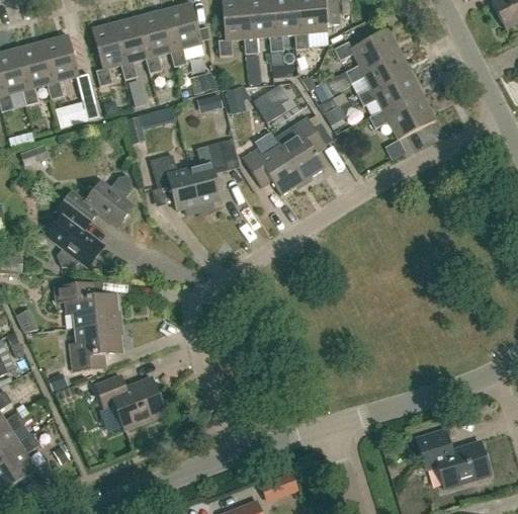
[(232,38),(245,37),(251,36),(247,0),(222,0),(225,38),(218,39),(220,55),(233,54),(232,38)]
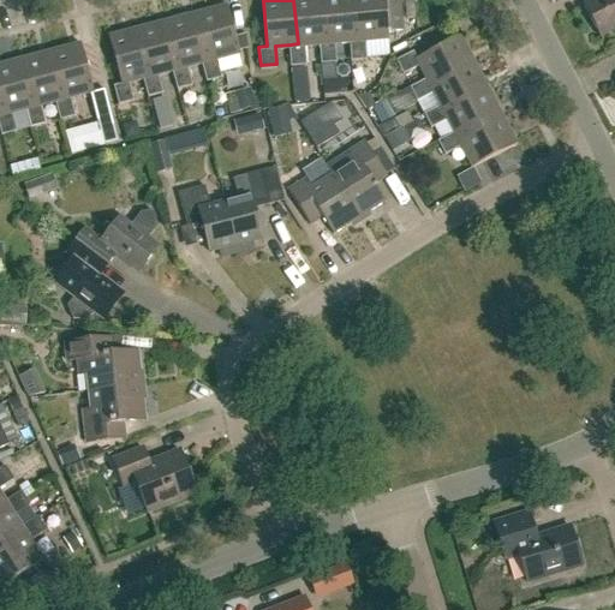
[(291,45),(292,63),(306,61),(305,43),(320,42),(328,41),(323,0),(293,0),(298,43),(291,45)]
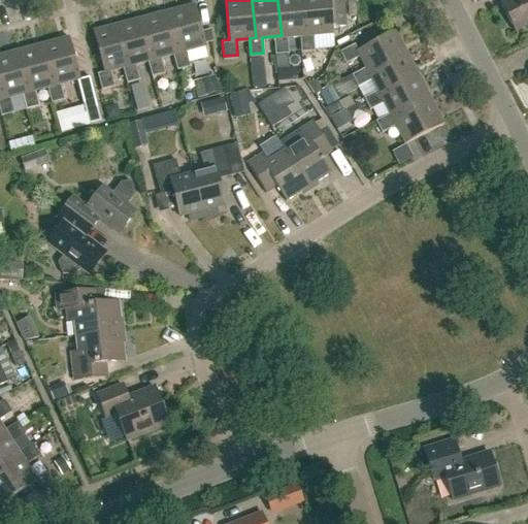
[(308,33),(304,0),(277,0),(282,35),(274,36),(275,50),(275,52),(289,51),(288,35),(300,34),(308,33)]
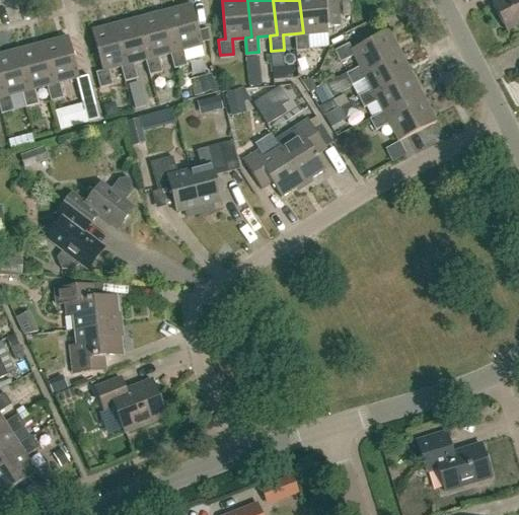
[(299,0),(303,32),(295,33),(296,49),(299,75),(308,74),(307,67),(313,67),(312,50),(306,50),(306,48),(309,48),(308,34),(328,32),(328,26),(341,25),(339,0),(326,0),(299,0)]
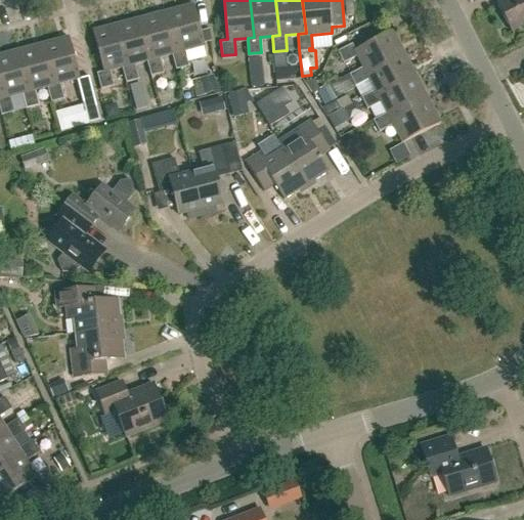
[(495,0),(511,29),(523,22),(523,0),(495,0)]
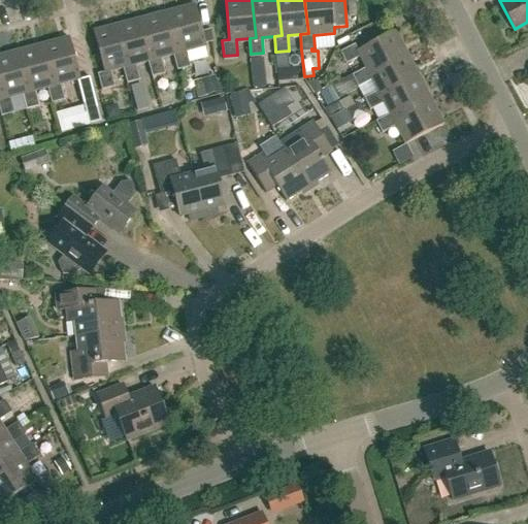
[(180,51),(173,53),(177,68),(191,64),(189,60),(206,55),(203,44),(206,43),(195,2),(169,8),(180,51)]
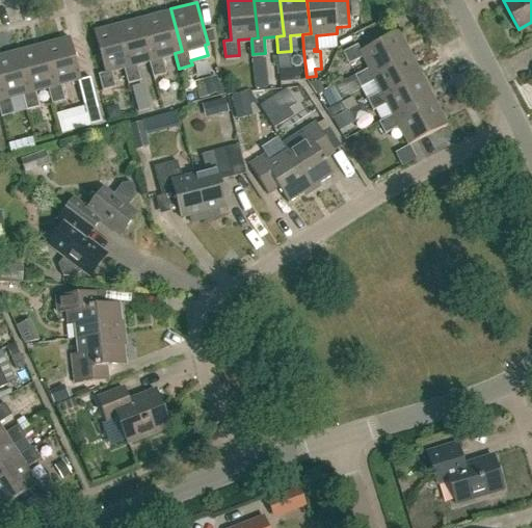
[(182,51),(170,8),(145,16),(156,57),(150,59),(153,75),(166,72),(162,56),(175,53),(182,51)]
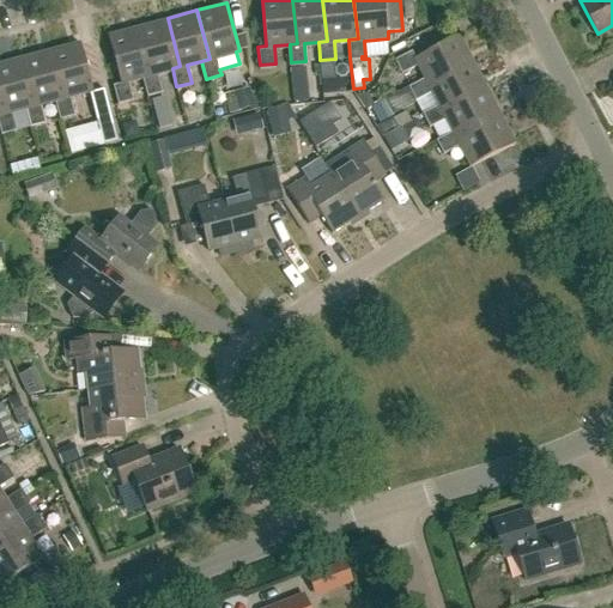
[(180,66),(168,18),(138,25),(151,74),(143,76),(147,93),(163,90),(158,72),(173,68),(180,66)]
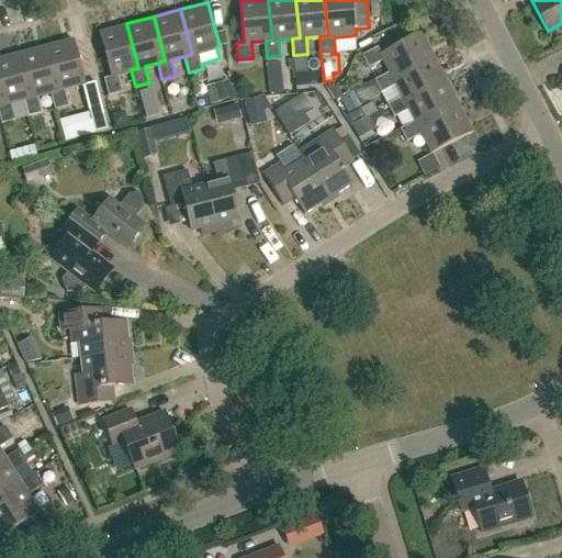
[(117,73),(131,69),(138,68),(126,23),(100,30),(111,74),(103,76),(109,92),(122,89),(117,73)]
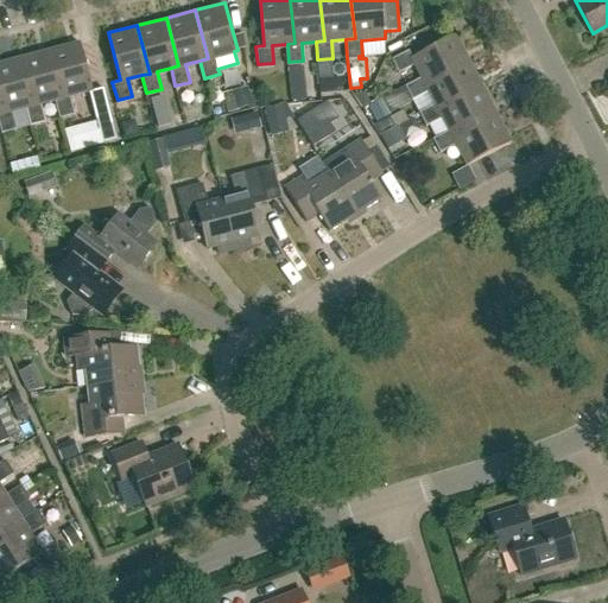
[(424,82),(469,59),(455,32),(412,55),(409,48),(392,56),(399,70),(400,69),(406,81),(419,74),(424,82)]
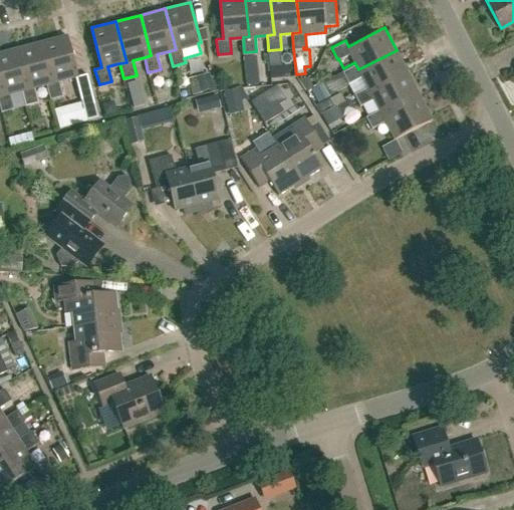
[(53,81),(46,83),(50,97),(63,94),(59,79),(78,74),(67,33),(42,40),(53,81)]
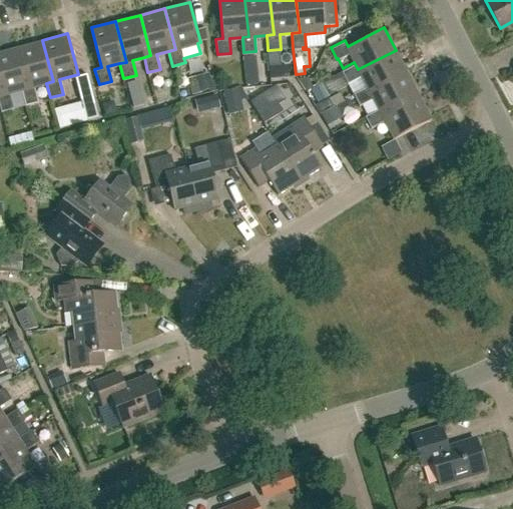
[(53,81),(42,40),(18,46),(28,88),(22,89),(25,103),(38,100),(35,86),(46,83),(53,81)]
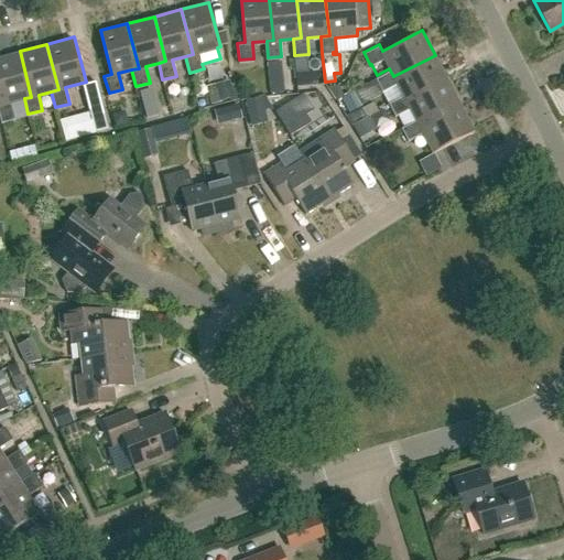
[(31,97),(20,51),(0,55),(0,88),(3,104),(0,104),(0,116),(1,121),(15,117),(11,101),(24,98),(31,97)]
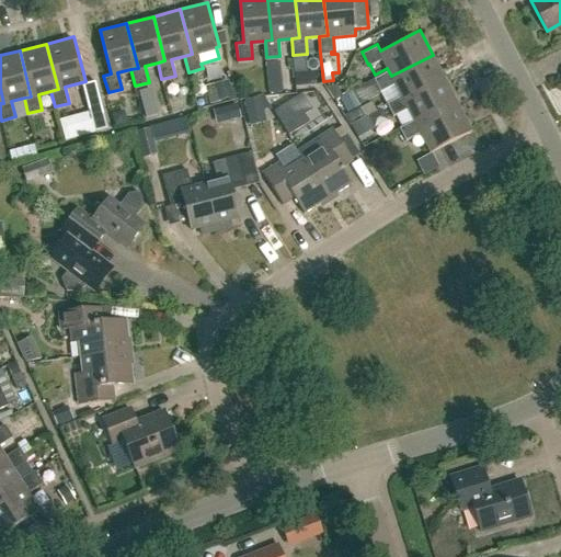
[(404,101),(445,80),(433,55),(391,76),(387,68),(375,75),(373,76),(380,89),(395,81),(401,93),(404,101)]
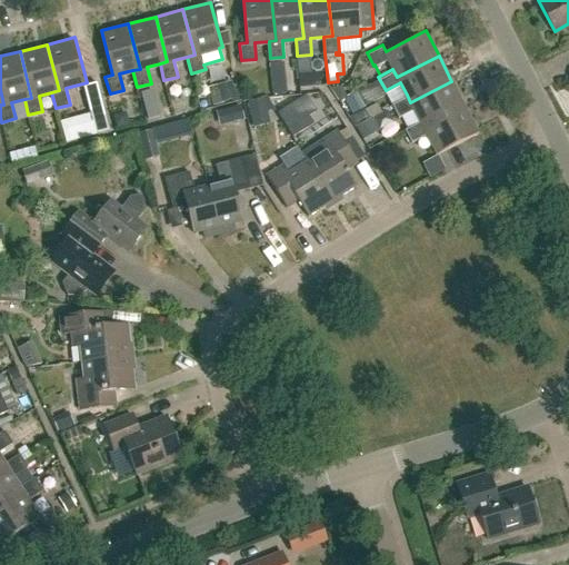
[(285,59),(271,60),(275,90),(287,89),(285,59)]
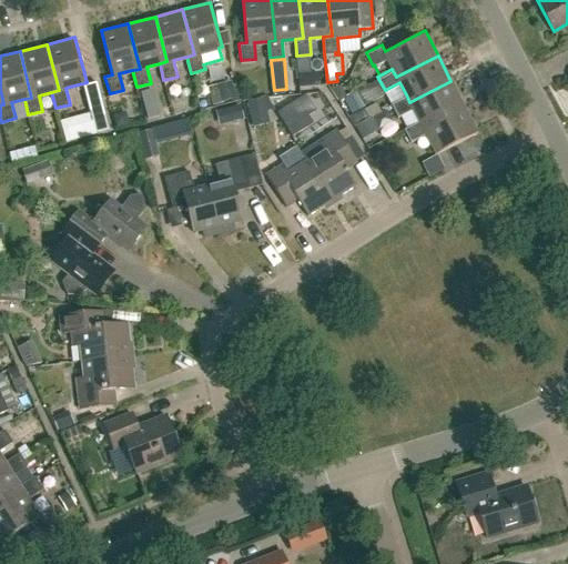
[(423,128),(464,106),(450,81),(409,102),(406,94),(392,102),(398,116),(413,108),(418,120),(423,128)]
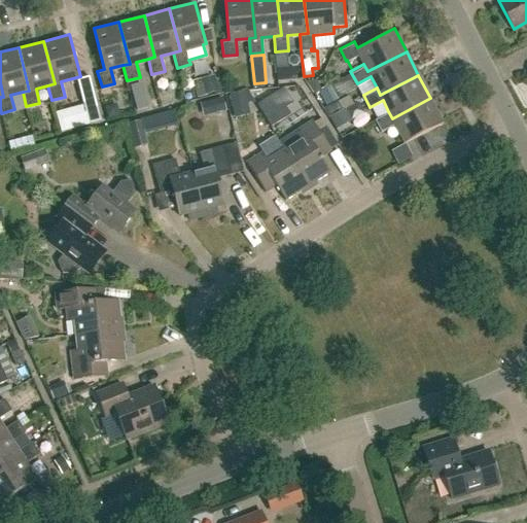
[(146,79),(132,82),(138,109),(151,106),(146,79)]
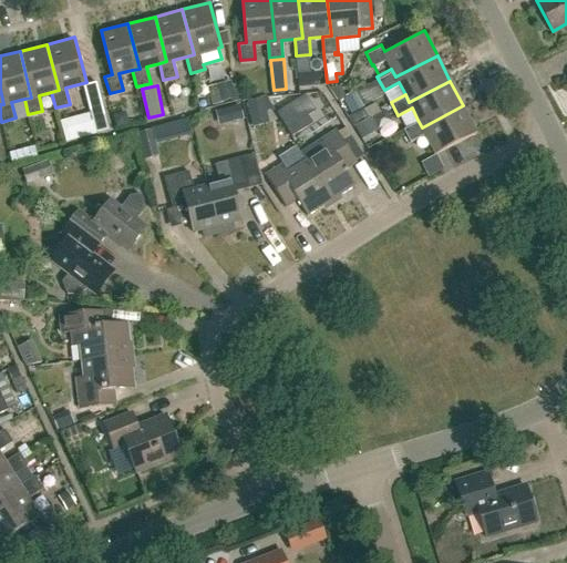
[(241,101),(229,104),(233,119),(245,115),(241,101)]
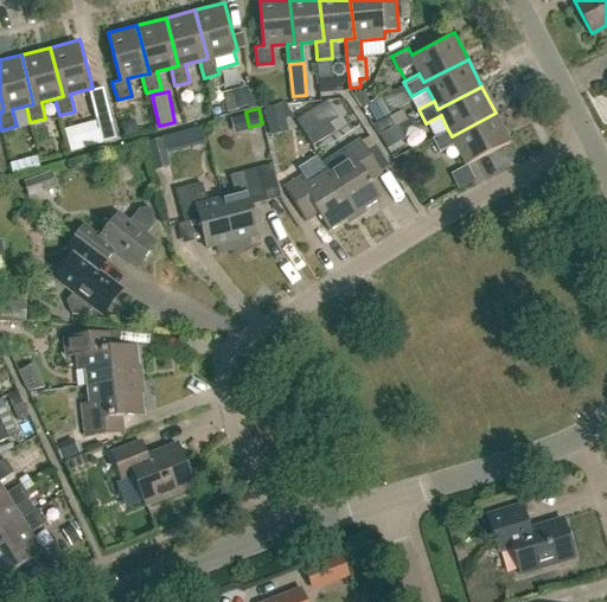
[(452,136),(447,128),(432,136),(439,149),(454,142),(466,162),(510,140),(496,113),(452,136)]
